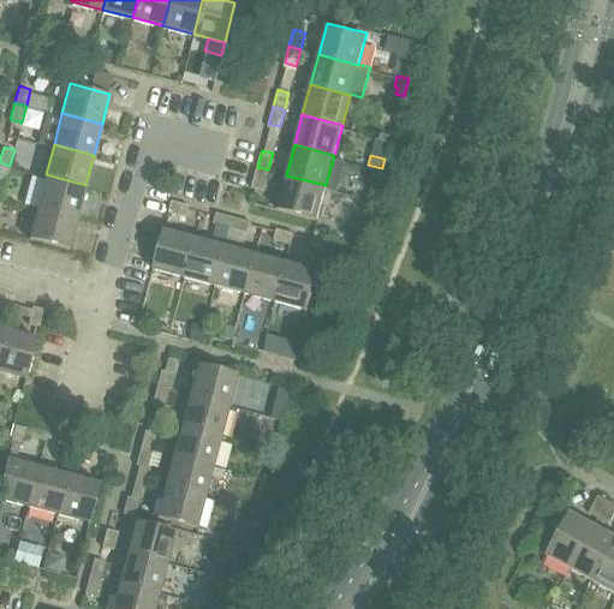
[(0,162),(0,180),(6,183),(10,166),(0,162)]
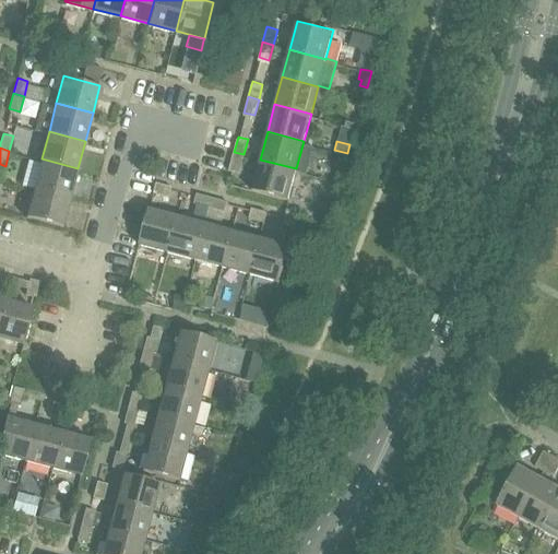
[(229,167),(232,168),(240,171),(244,154),(234,152),(229,167)]
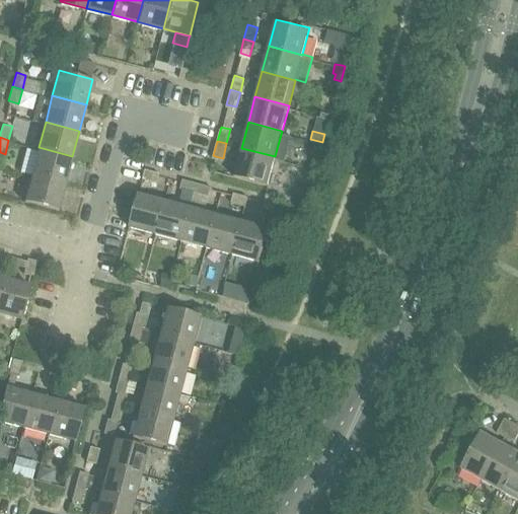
[(39,147),(31,173),(66,181),(72,156),(39,147)]
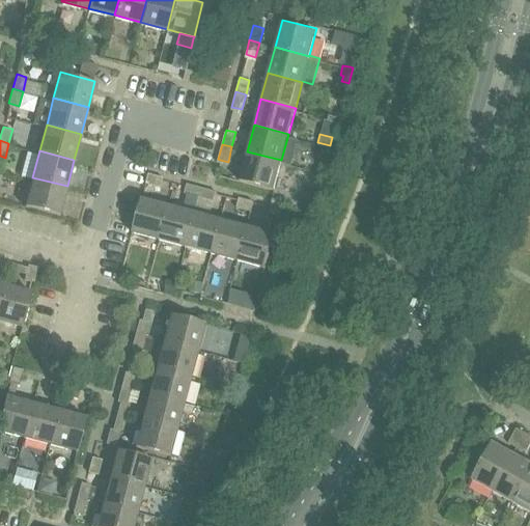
[(247,151),(240,178),(274,188),(281,160),(247,151)]
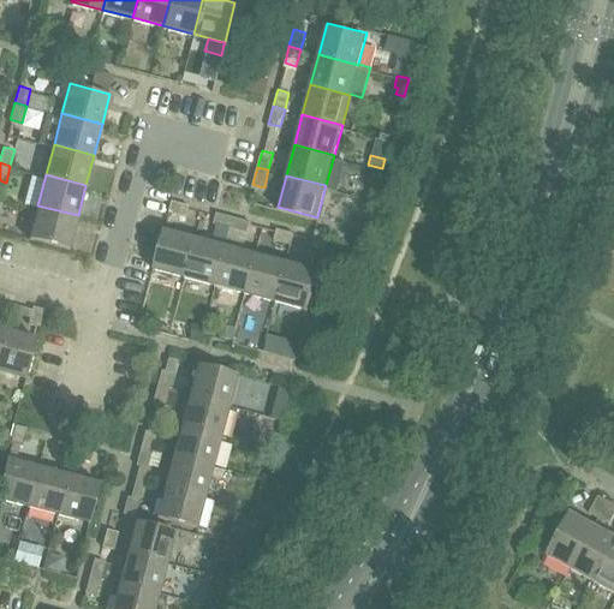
[(186,214),(190,202),(173,198),(170,209),(186,214)]
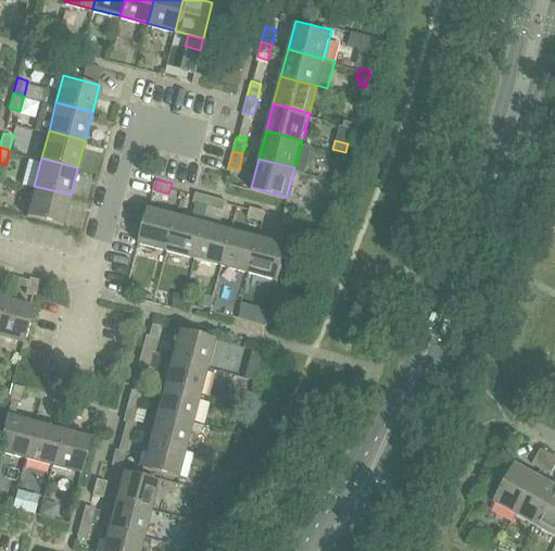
[(34,186),(26,214),(63,223),(71,195),(34,186)]
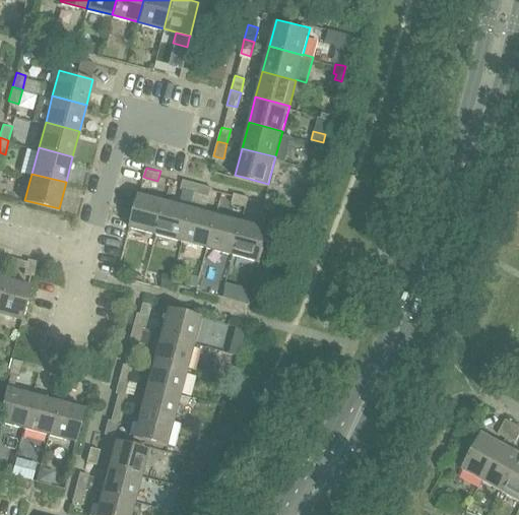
[(198,181),(184,178),(181,187),(195,191),(198,181)]
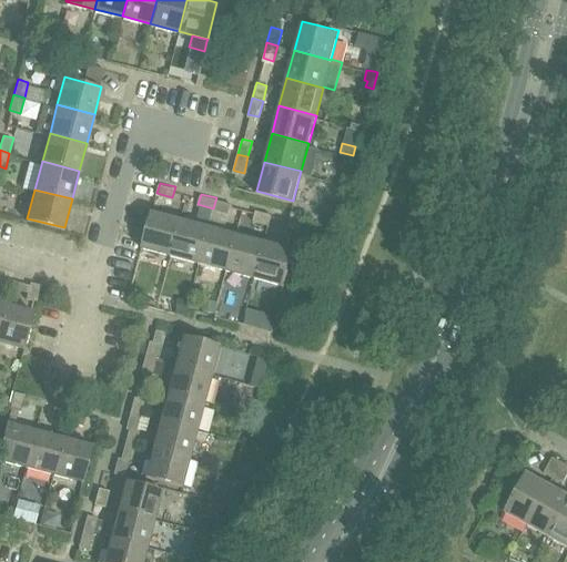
[(232,202),(216,197),(213,208),(229,212),(232,202)]
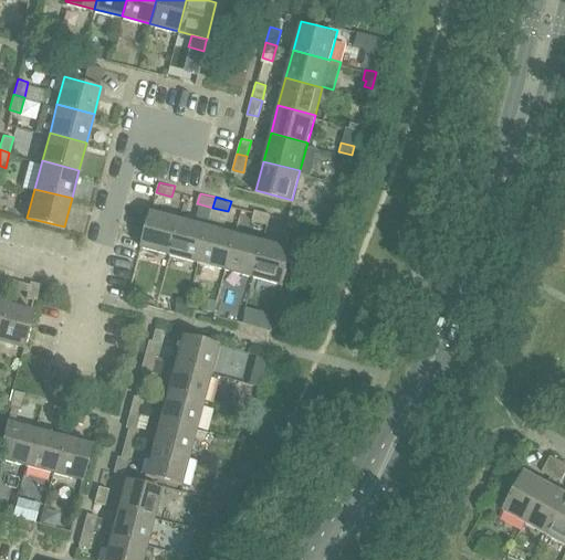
[(271,212),(255,208),(252,218),(268,222),(271,212)]
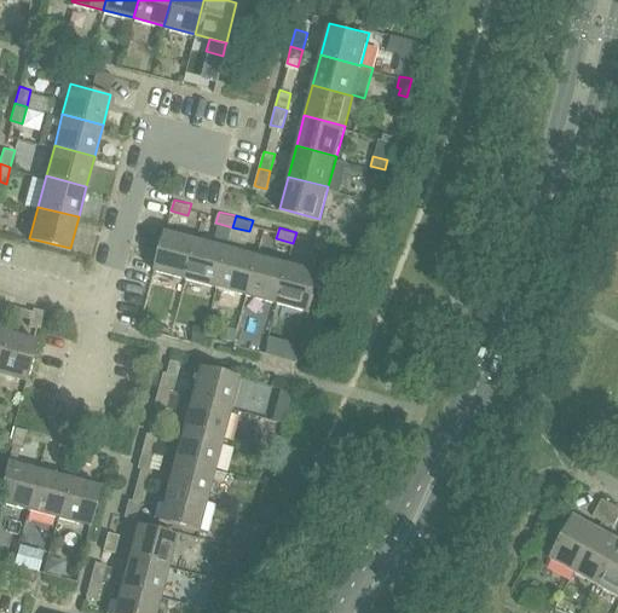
[(197,237),(166,229),(155,269),(186,277),(197,237)]
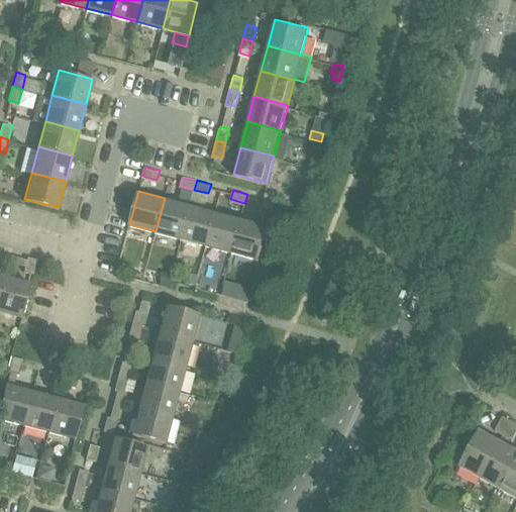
[(266,191),(264,198),(262,205),(272,207),(276,193),(266,191)]
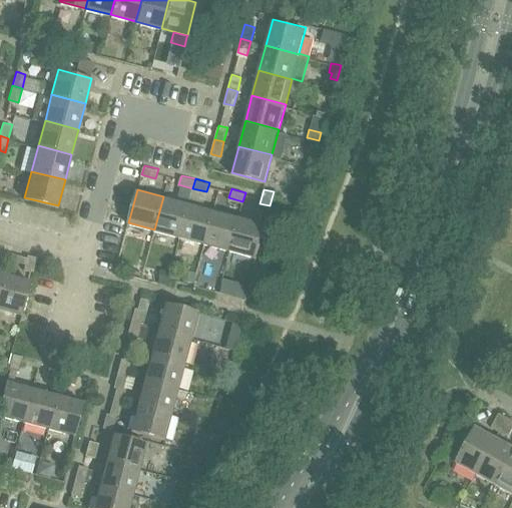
[(188,202),(163,196),(154,229),(180,236),(188,202)]
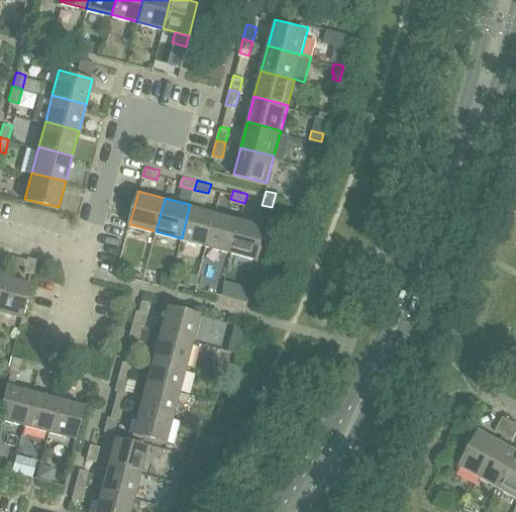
[(216,211),(190,204),(182,238),(207,244),(216,211)]
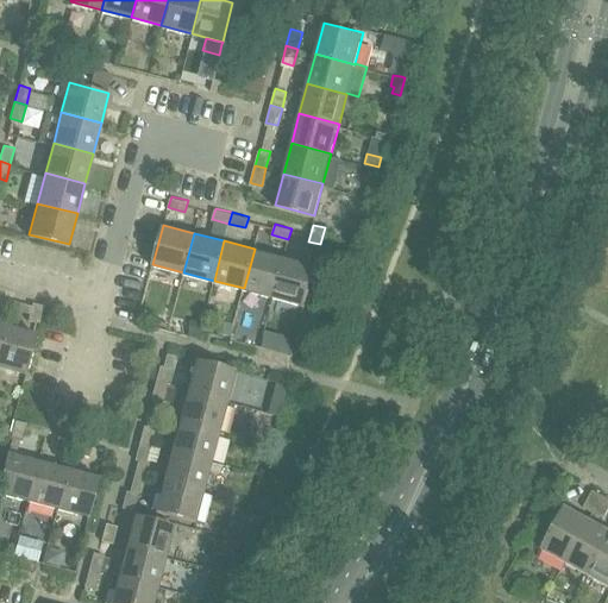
[(244,288),(274,296),(284,257),(255,249),(244,288)]
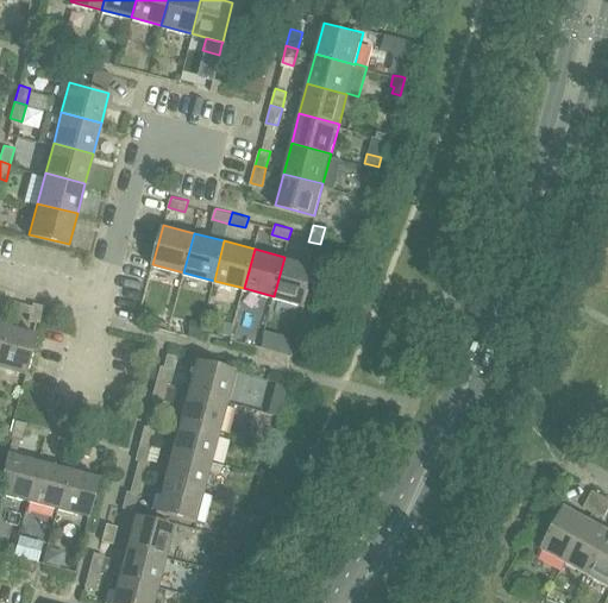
[(284,257),(274,296),(305,305),(314,264),(284,257)]
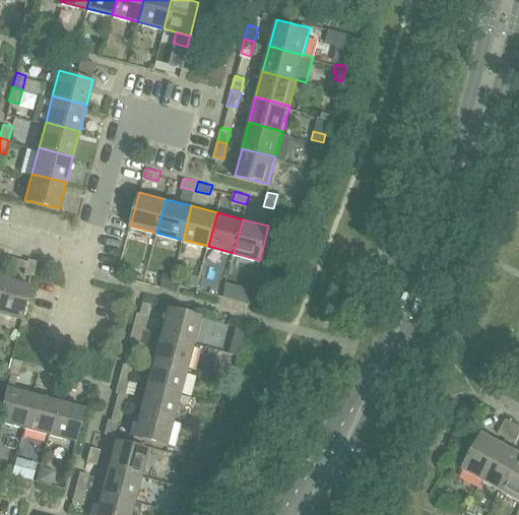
[(28,256),(27,258),(24,270),(34,273),(38,258),(28,256)]
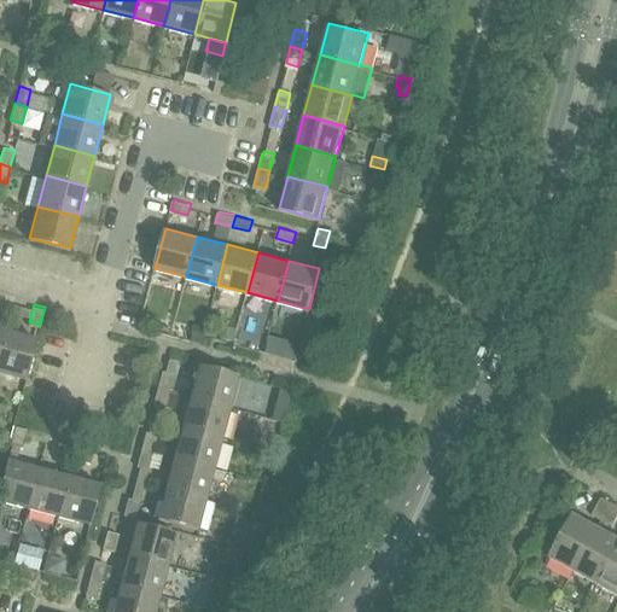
[(5,327),(0,347),(0,369),(25,377),(36,336),(5,327)]
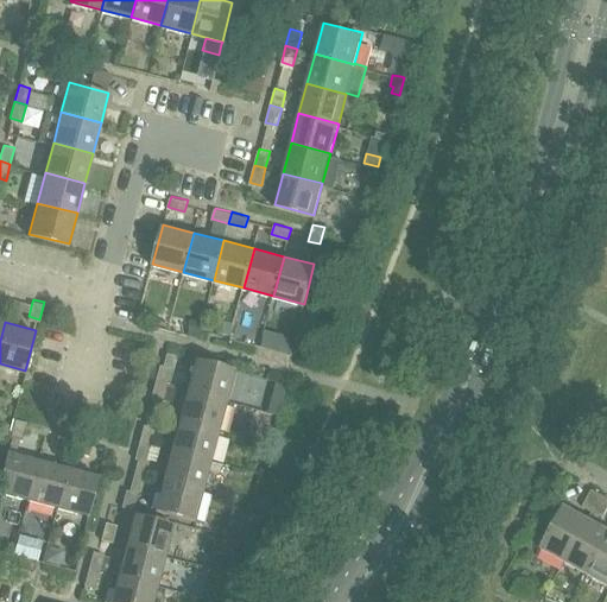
[(283,331),(278,347),(290,349),(293,334),(283,331)]
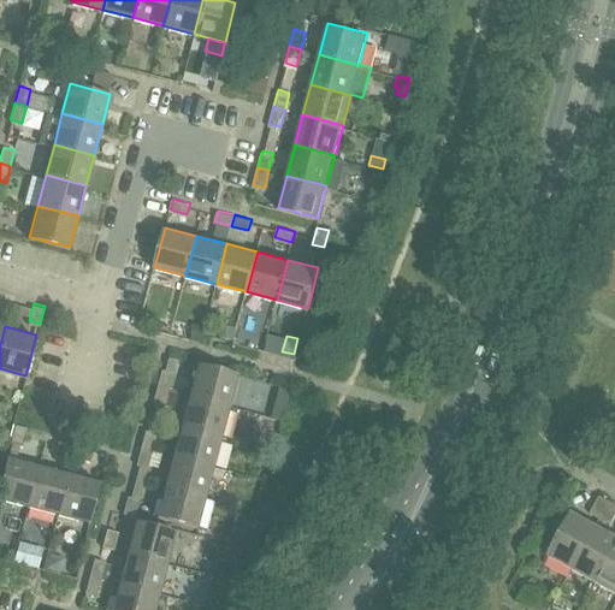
[(238,372),(197,361),(189,392),(230,403),(238,372)]
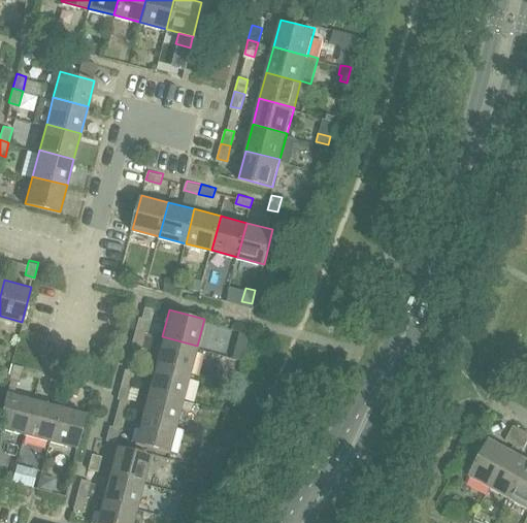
[(149,317),(141,315),(138,315),(135,329),(144,332),(149,317)]
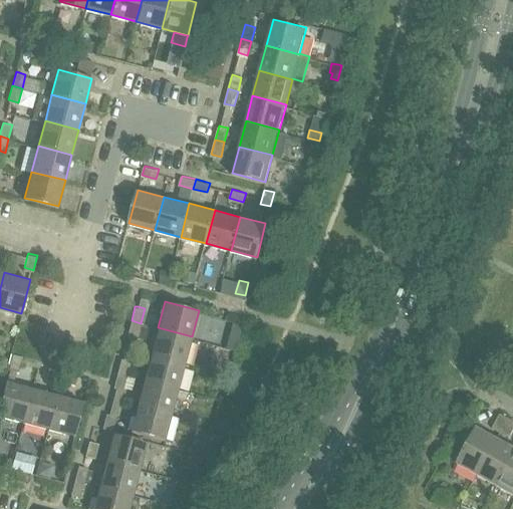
[(127,334),(130,334),(137,336),(141,323),(132,320),(127,334)]
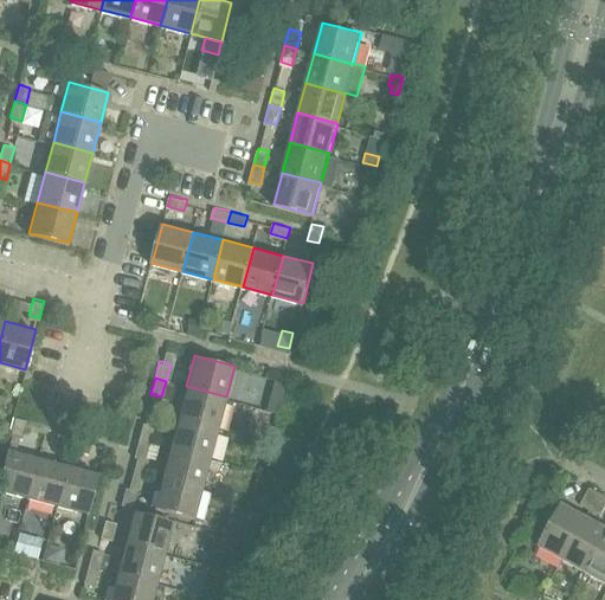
[(179,415),(218,426),(226,397),(186,386),(179,415)]
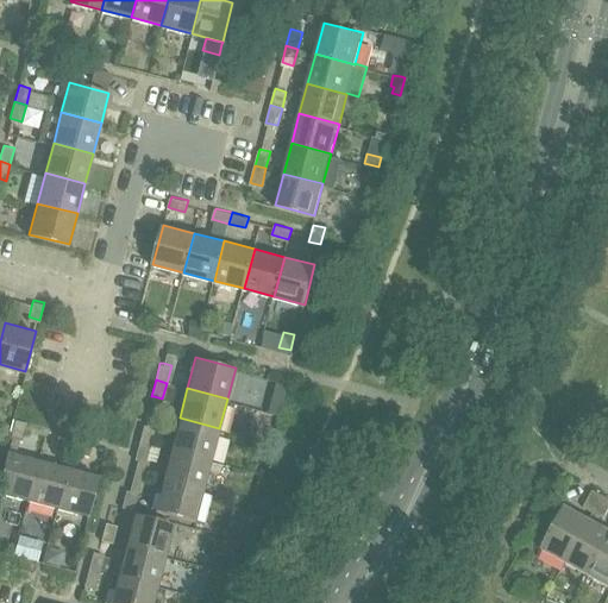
[(270,400),(267,409),(281,413),(283,403),(270,400)]
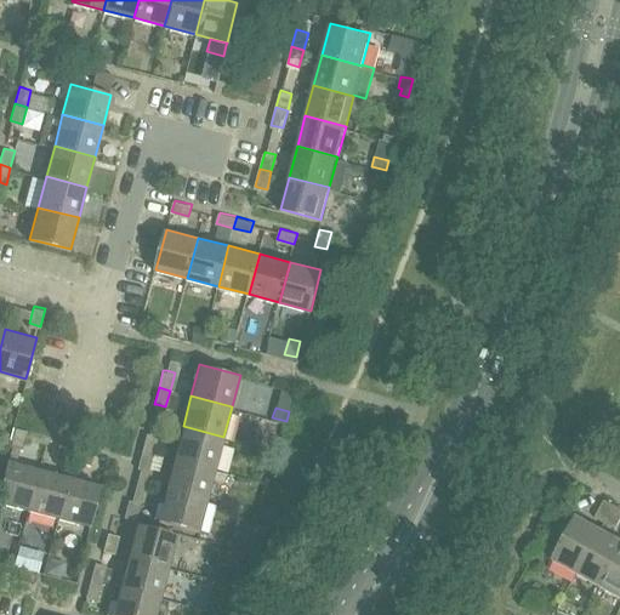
[(16,426),(12,443),(23,445),(28,428),(16,426)]
